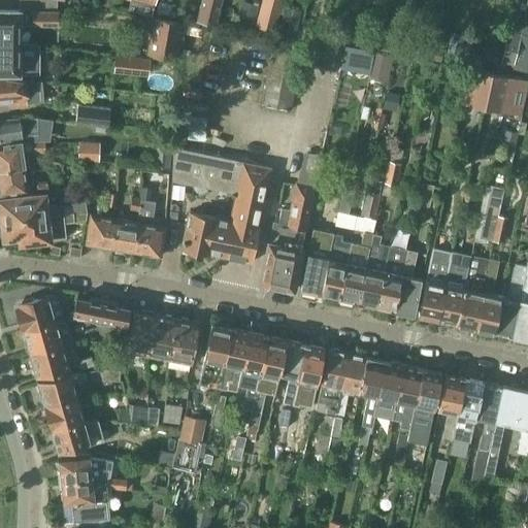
[(19,0),(20,10),(33,10),(33,25),(58,25),(58,10),(57,10),(57,0),(19,0)]
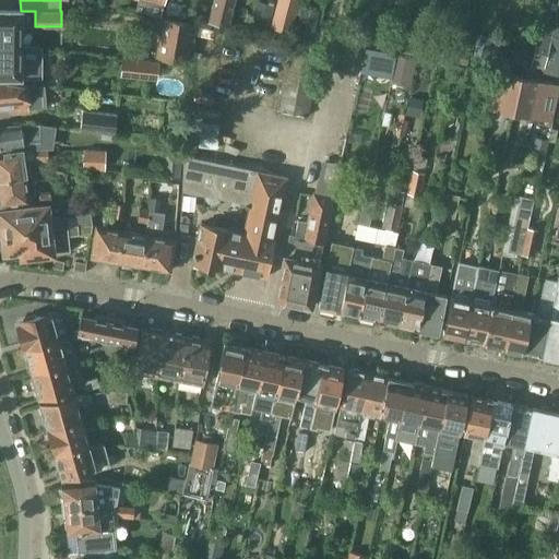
[(239,0),(213,0),(209,22),(233,27),(239,0)]
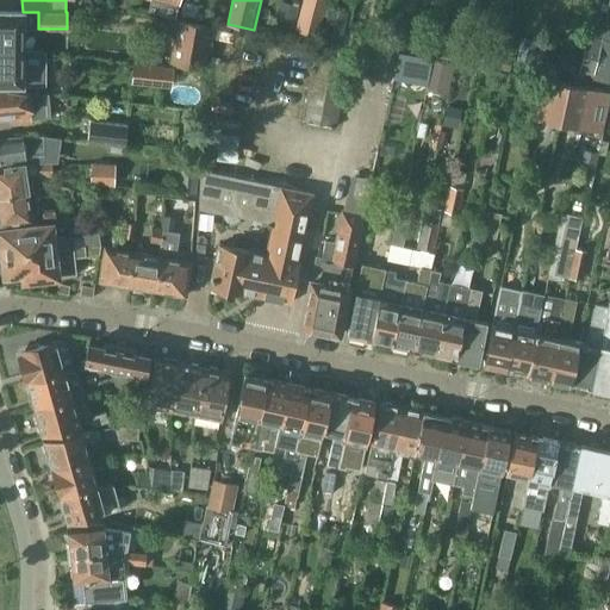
[(325,0),(309,0),(303,23),(297,22),(296,29),(316,35),(325,0)]
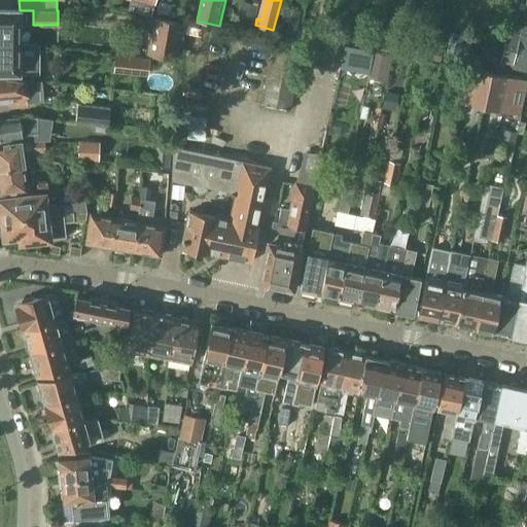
[(279,31),(295,34),(301,9),(284,6),(279,31)]
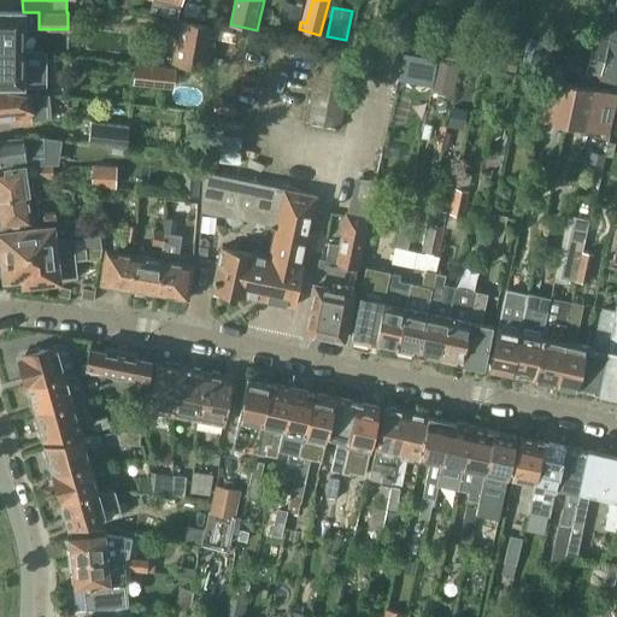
[(0,47),(23,48),(23,28),(23,12),(0,11),(0,47)]
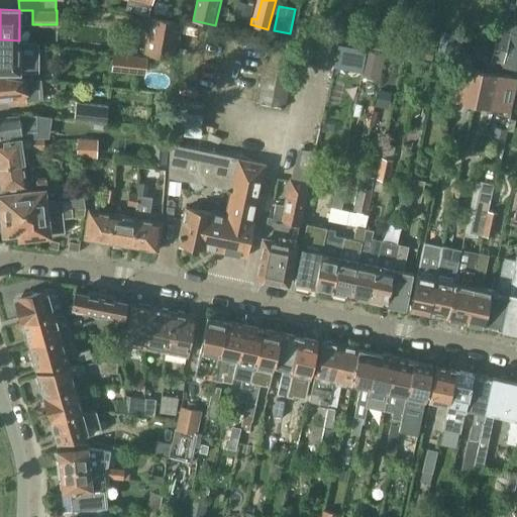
[(246,24),(249,13),(234,9),(231,20),(246,24)]
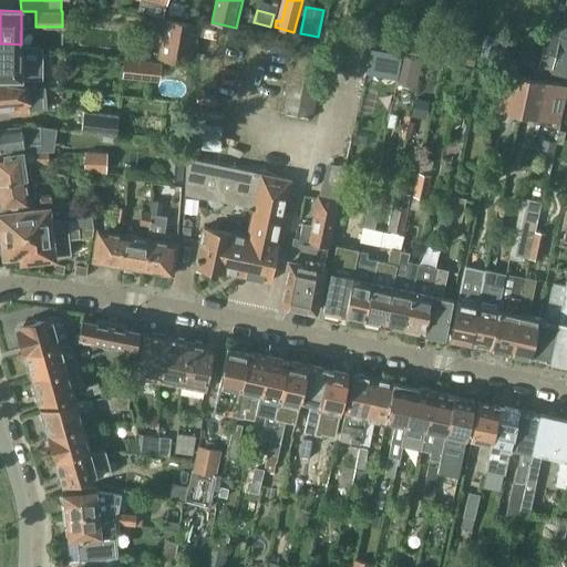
[(192,64),(198,27),(197,24),(164,18),(157,59),(192,64)]
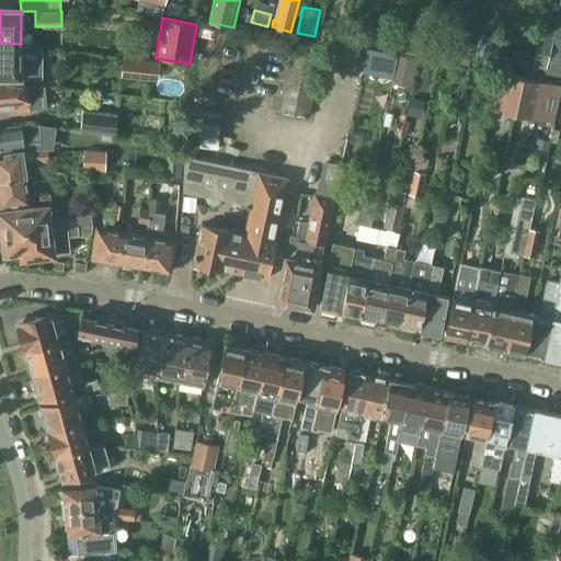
[(533,68),(539,70),(545,71),(546,67),(547,64),(551,46),(553,35),(541,32),(533,68)]
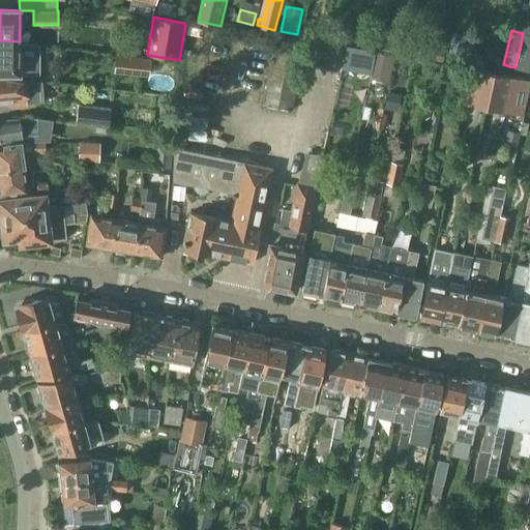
[(462,59),(476,62),(483,34),(469,31),(462,59)]
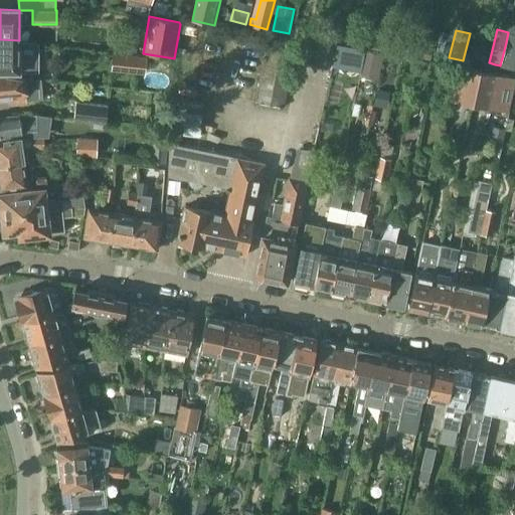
[(441,31),(436,53),(449,57),(454,34),(441,31)]
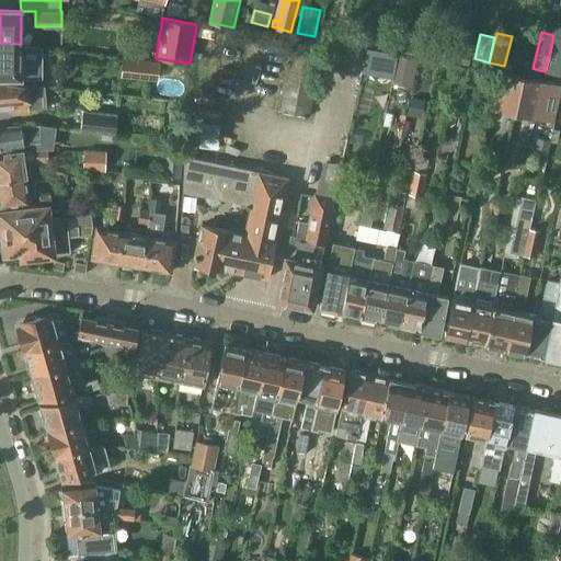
[(278,111),(309,116),(322,42),(292,37),(278,111)]
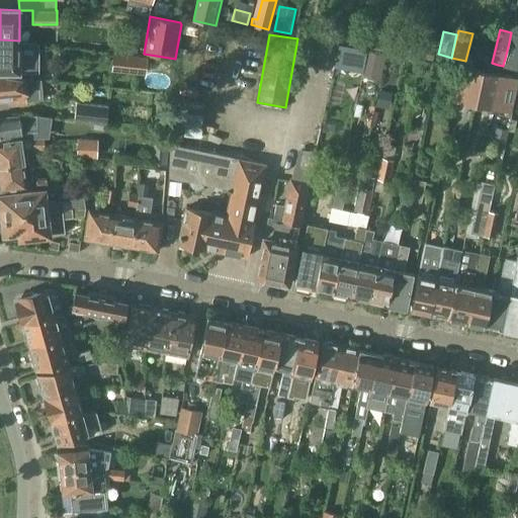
[(373,36),(370,49),(384,52),(386,39),(373,36)]
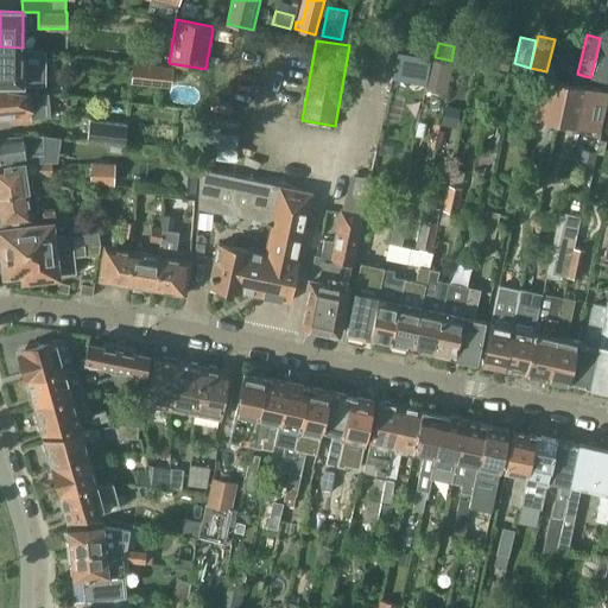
[(502,44),(499,62),(511,65),(515,48),(502,44)]
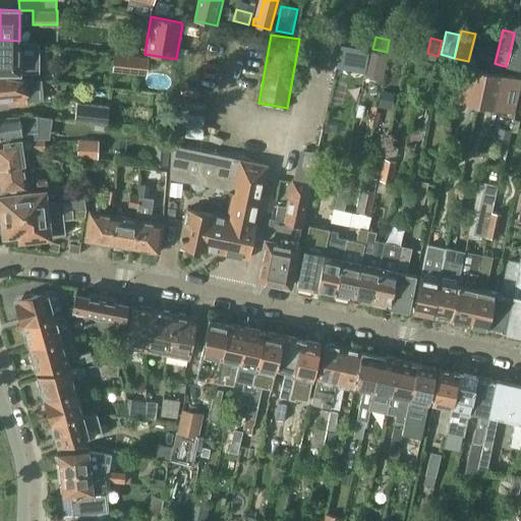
[(0,70),(9,71),(39,71),(39,44),(19,42),(19,41),(0,40),(0,70)]
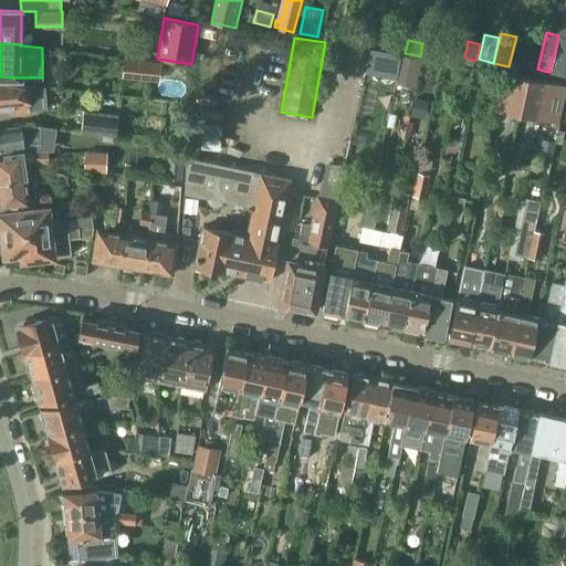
[(129,44),(128,55),(150,58),(150,45),(129,44)]
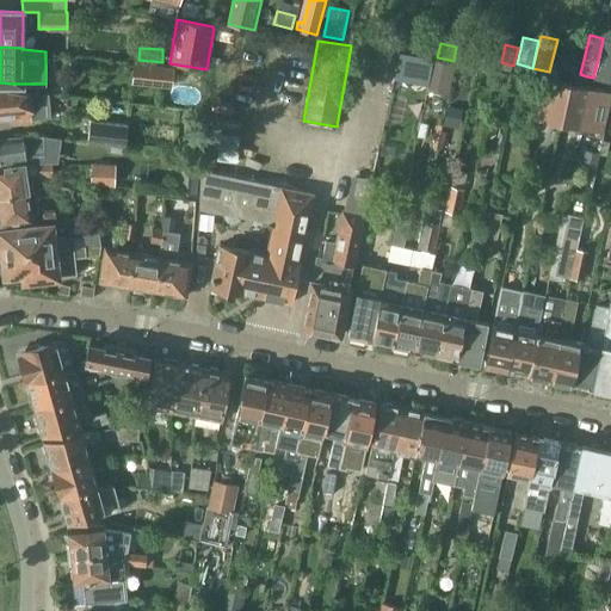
[(610,53),(600,50),(596,69),(610,73),(610,53)]
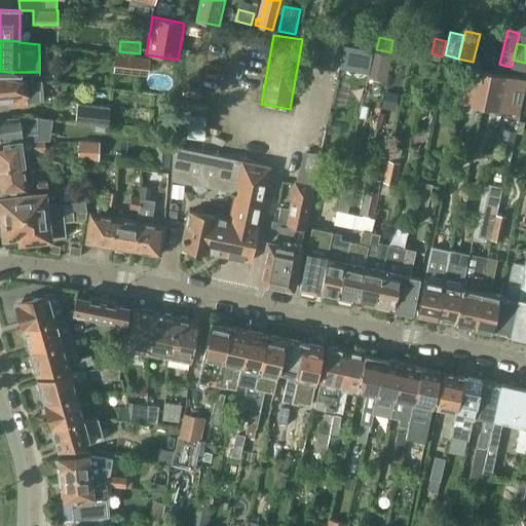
[(494,63),(498,48),(483,44),(479,59),(494,63)]
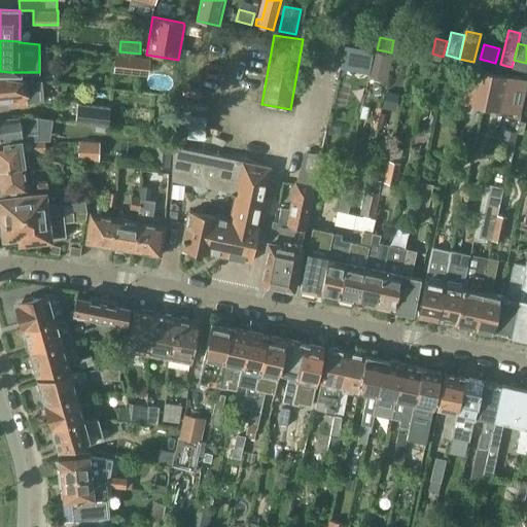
[(371,71),(388,74),(392,57),(374,53),(371,71)]
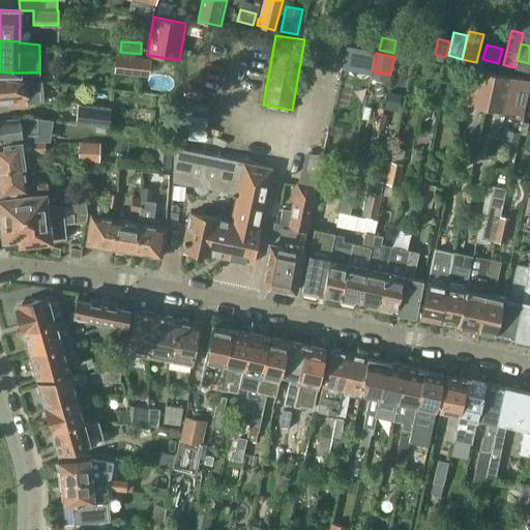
[(133,72),(150,75),(151,60),(135,58),(133,72)]
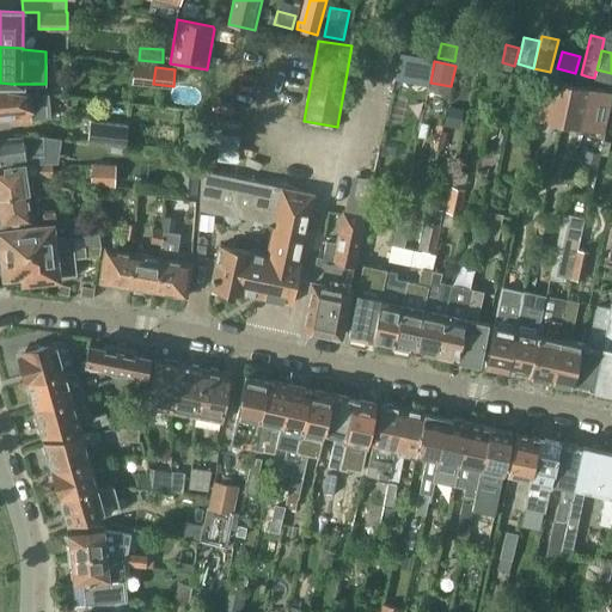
[(537,120),(561,124),(570,84),(544,79),(537,120)]
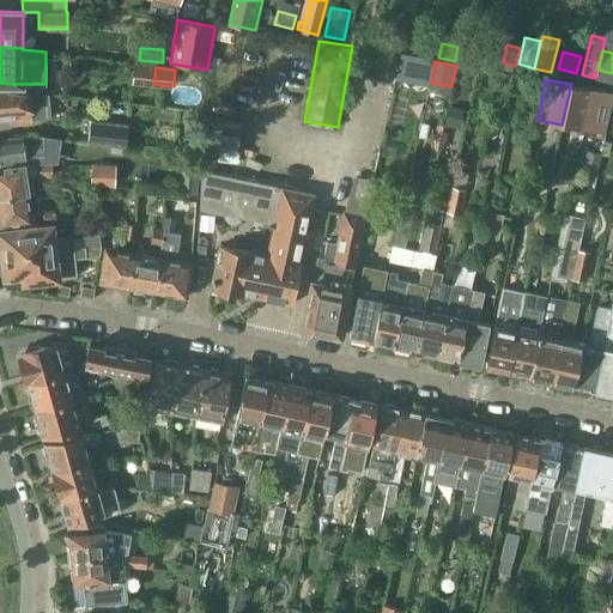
[(571,84),(562,125),(583,129),(586,122),(592,89),(571,84)]
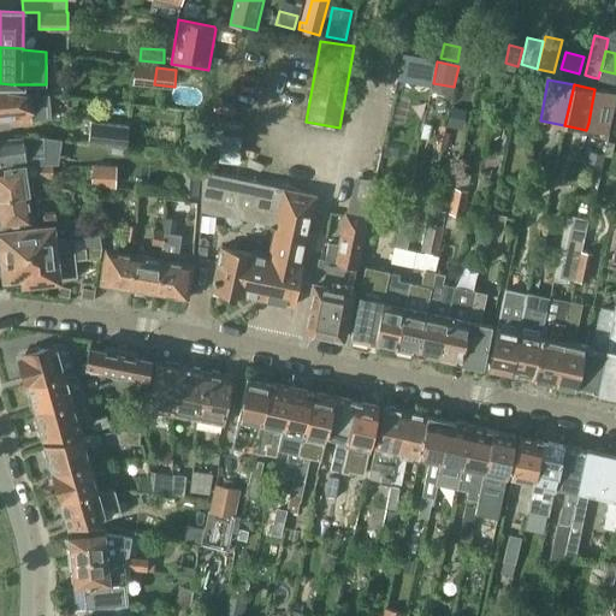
[(48,94),(11,89),(10,90),(0,90),(0,117),(10,117),(11,123),(52,119),(49,94),(48,94)]
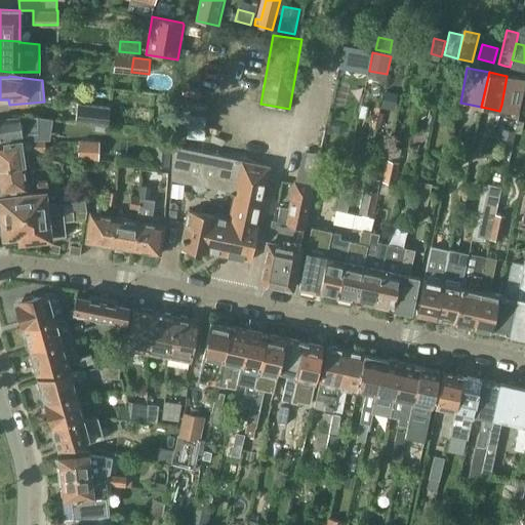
[(501,105),(499,111),(518,114),(524,79),(507,76),(501,105)]
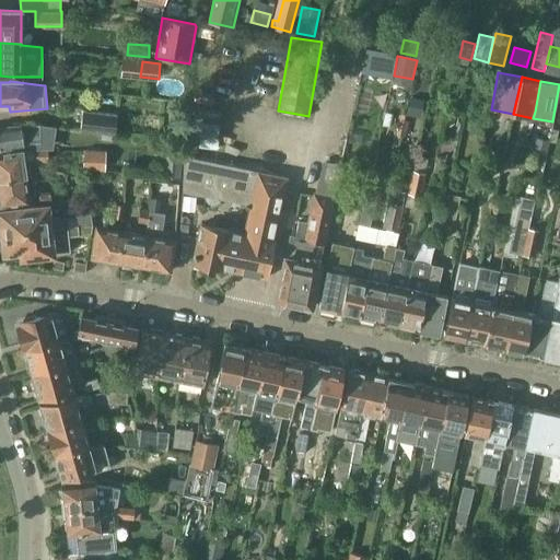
[(419,117),(423,100),(411,97),(407,114),(419,117)]
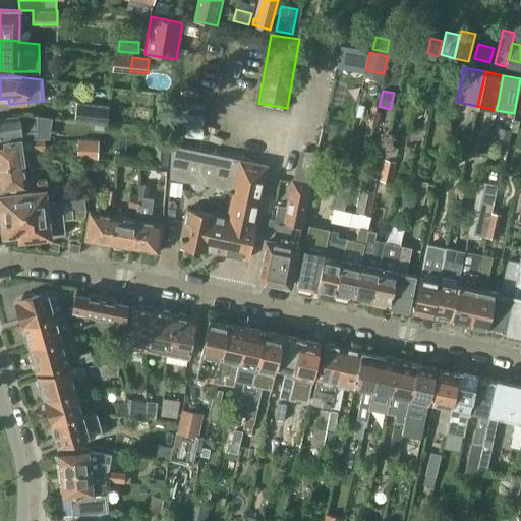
[(77,102),(74,120),(108,125),(110,107),(77,102)]
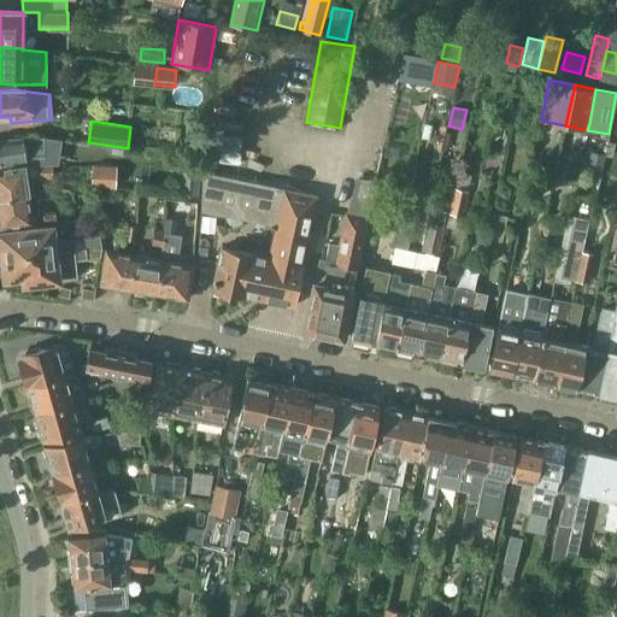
[(11,139),(0,140),(0,164),(25,160),(34,159),(33,150),(45,148),(45,137),(11,139)]
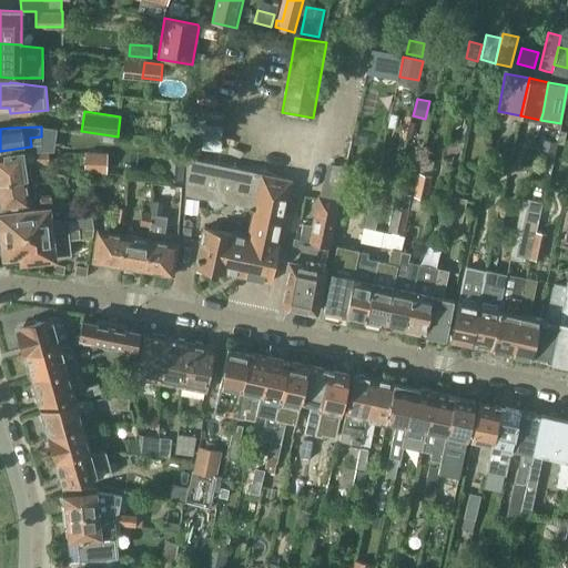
[(558,143),(544,140),(540,155),(554,159),(558,143)]
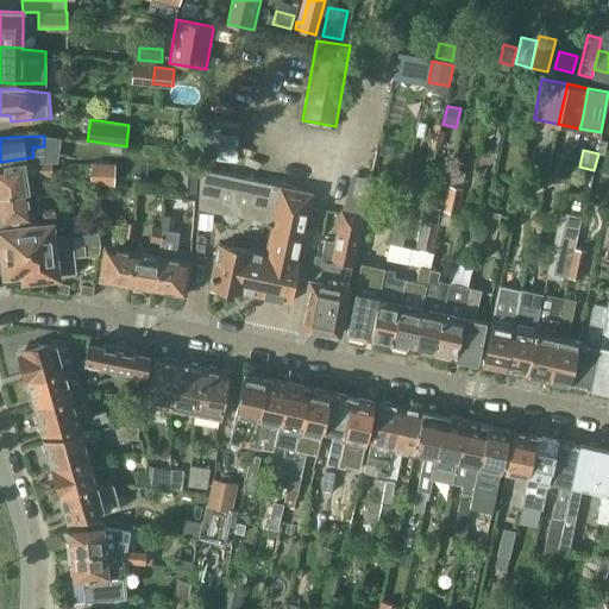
[(180,175),(198,179),(199,167),(199,161),(181,159),(180,175)]
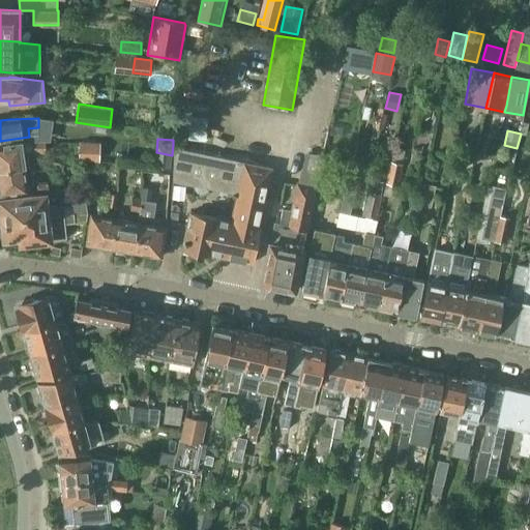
[(415,140),(409,166),(418,168),(423,142),(415,140)]
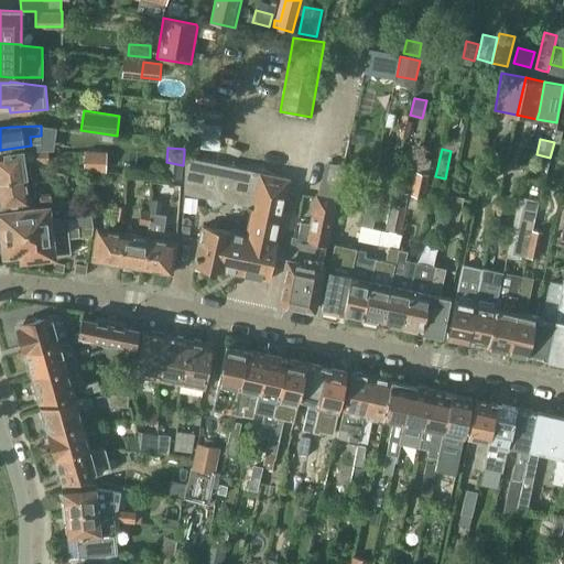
[(47,150),(28,151),(28,162),(47,161),(47,150)]
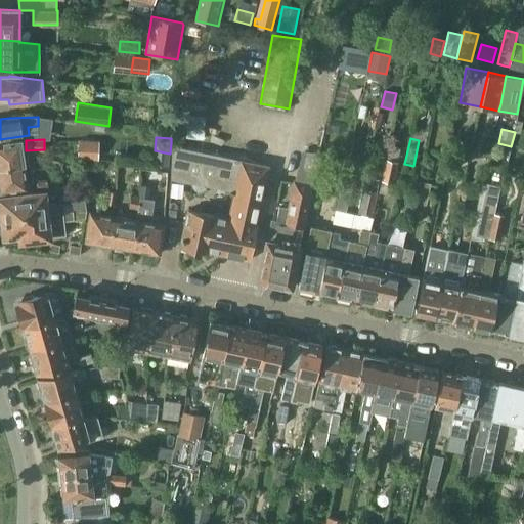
[(0,168),(24,166),(20,141),(0,143),(0,168)]
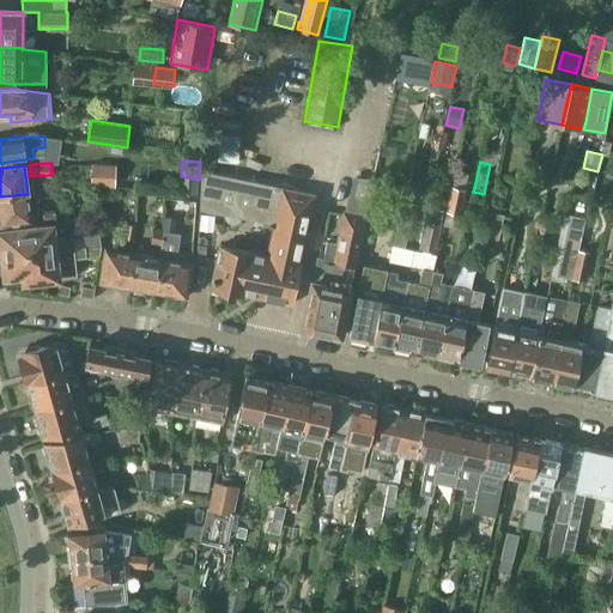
[(90,186),(114,187),(115,165),(91,165),(90,186)]
